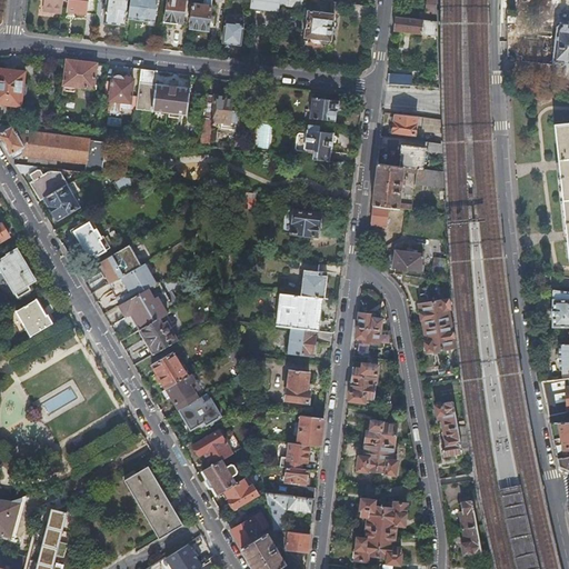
[(46,0),(45,9),(61,11),(62,0),(46,0)]
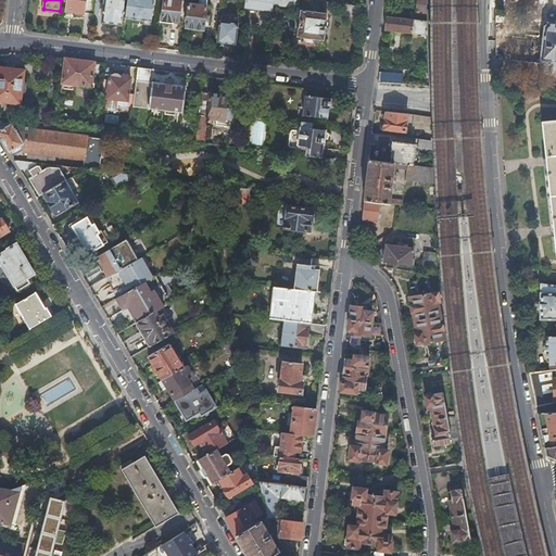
[(83,11),(92,12),(93,0),(66,0),(66,9),(73,10),(75,12),(80,12),(83,11)]
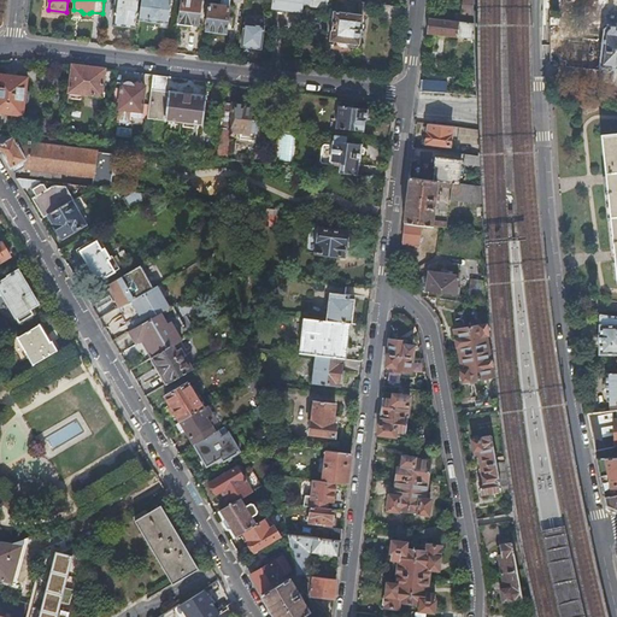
[(115,0),(112,22),(135,25),(137,0),(115,0)]
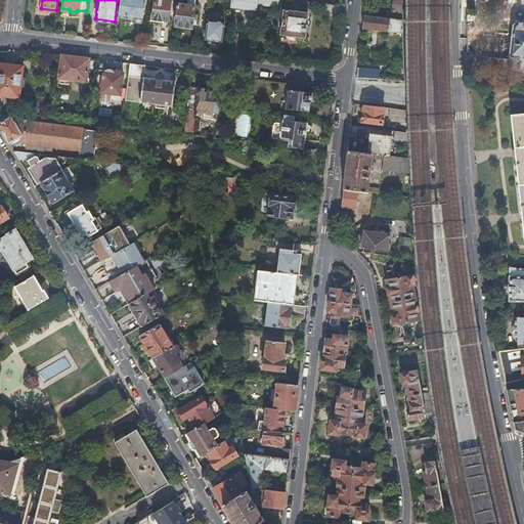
[(119,0),(118,14),(125,15),(125,16),(135,17),(136,16),(142,17),(144,0),(119,0)]
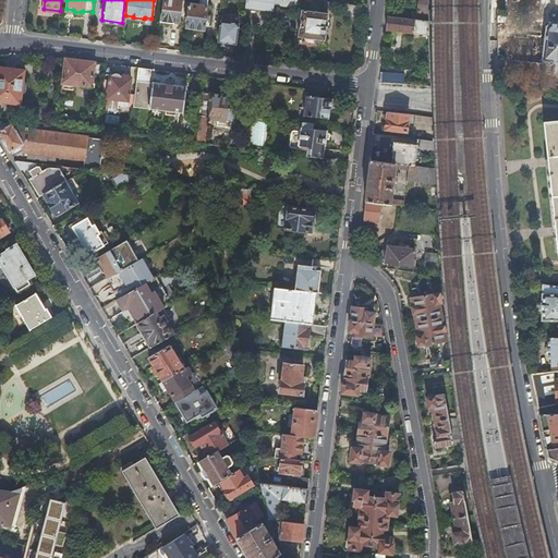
[(164,0),(161,20),(172,22),(173,20),(180,21),(181,0),(164,0)]
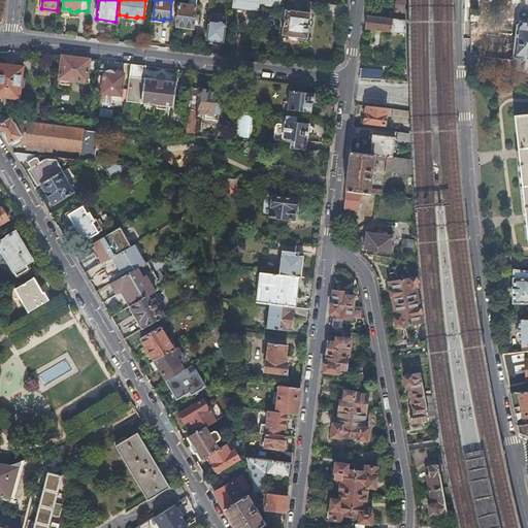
[(179,2),(176,24),(194,26),(196,0),(189,0),(189,3),(179,2)]
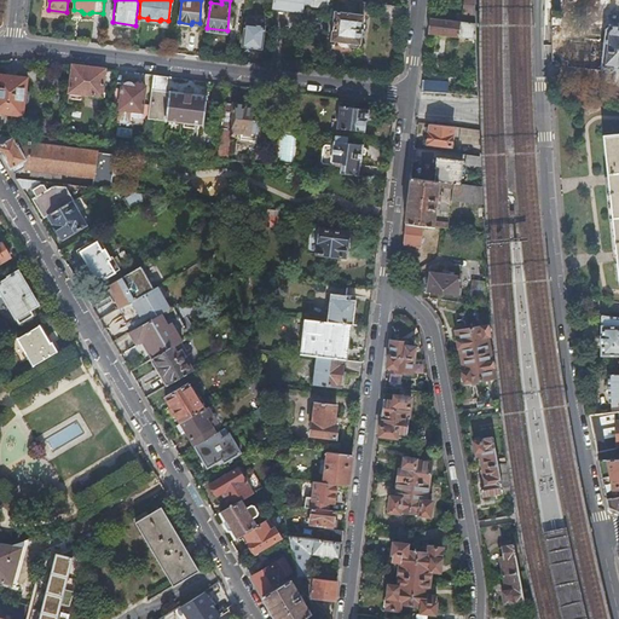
[(369,11),(370,1),(363,0),(360,0),(359,13),(335,10),(334,21),(335,22),(335,28),(333,29),(331,39),(348,41),(347,42),(350,46),(358,46),(360,45),(364,15),(369,11)]
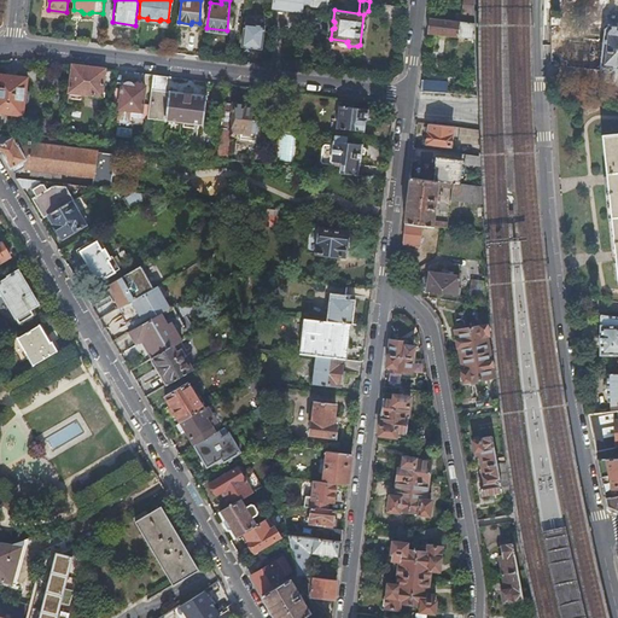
[(474,22),(473,0),(462,0),(461,12),(456,12),(456,19),(474,22)]
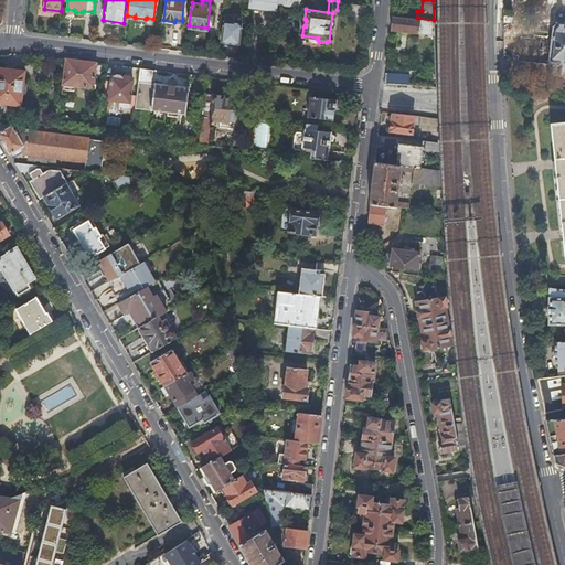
[(434,34),(434,20),(417,18),(392,14),(390,29),(418,33),(418,32),(434,34)]
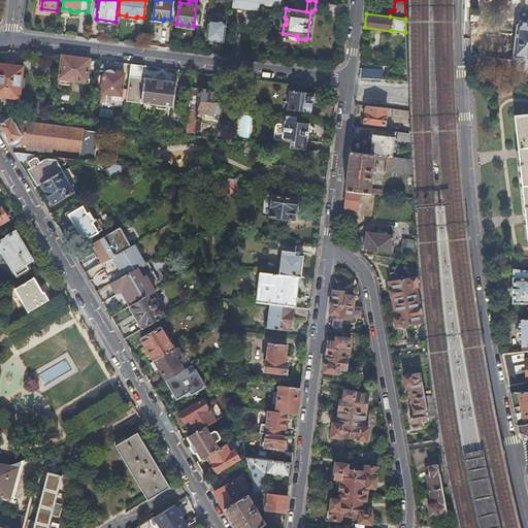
[(224,40),(226,21),(208,19),(206,38),(224,40)]
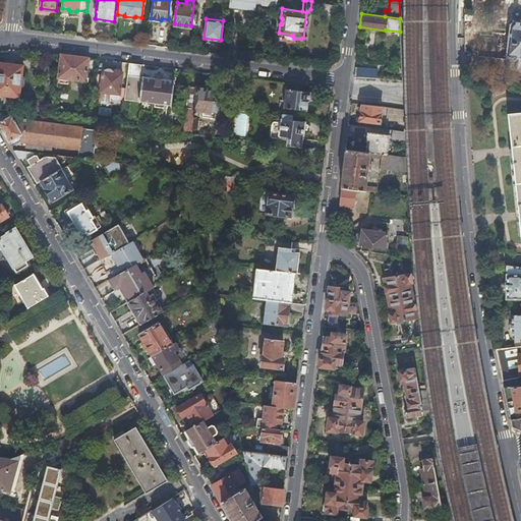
[(520,21),(514,20),(514,21),(513,21),(513,22),(512,22),(512,23),(511,23),(511,24),(510,24),(507,56),(520,57),(520,21)]
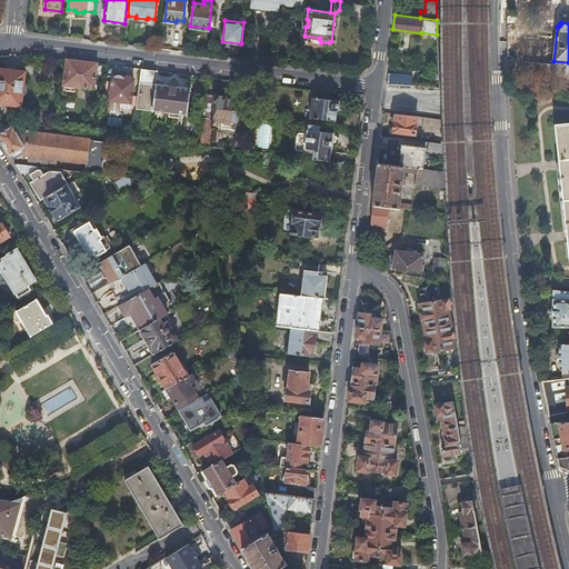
[(91,88),(95,62),(65,59),(61,85),(73,86),(91,88)]
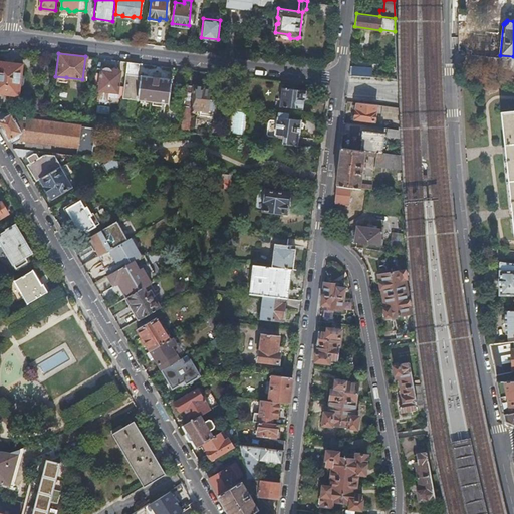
[(0,60),(0,93),(18,96),(22,63),(0,60)]
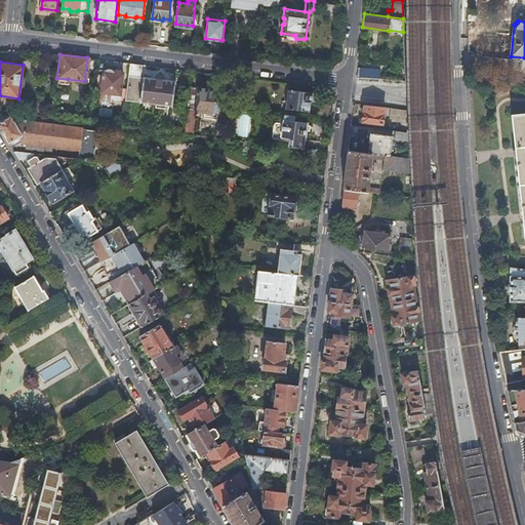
[(32,72),(44,73),(45,63),(33,62),(32,72)]
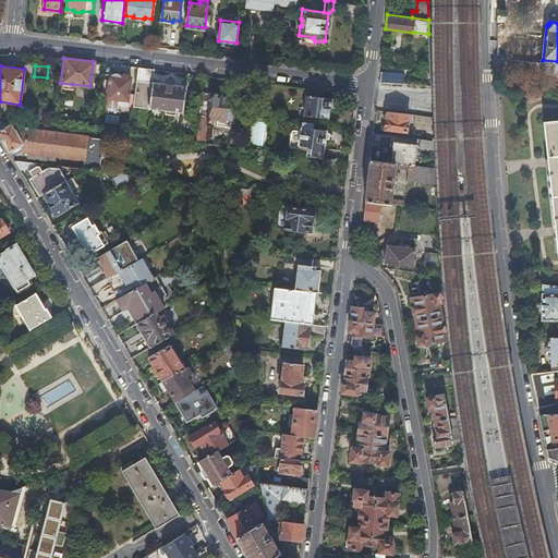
[(150,69),(136,67),(132,107),(152,109),(150,112),(154,112),(153,118),(157,118),(158,112),(160,113),(160,110),(181,112),(184,86),(152,82),(152,83),(148,83),(150,69)]
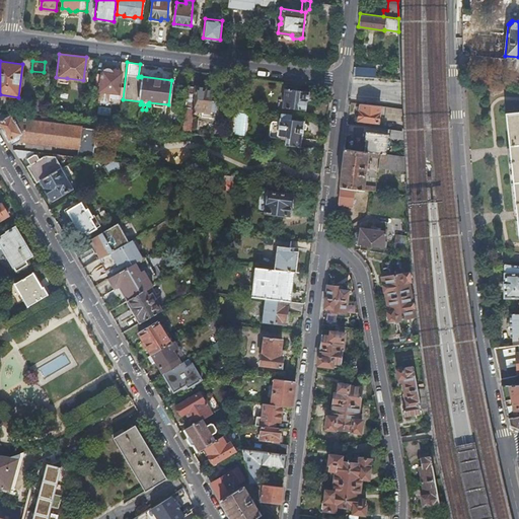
[(377,69),(353,67),(352,75),(376,77),(377,69)]
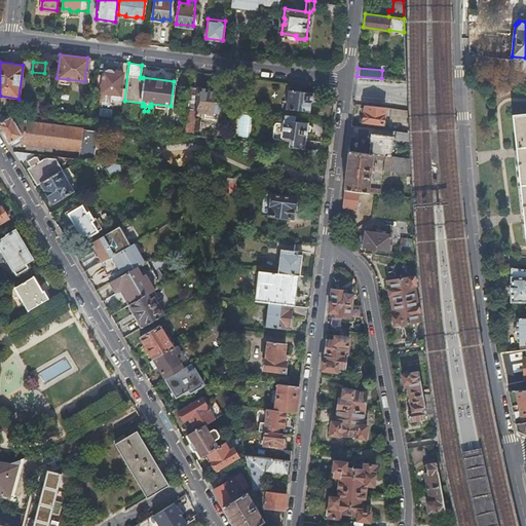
[(111,98),(112,94),(119,95),(122,73),(103,71),(100,97),(111,98)]
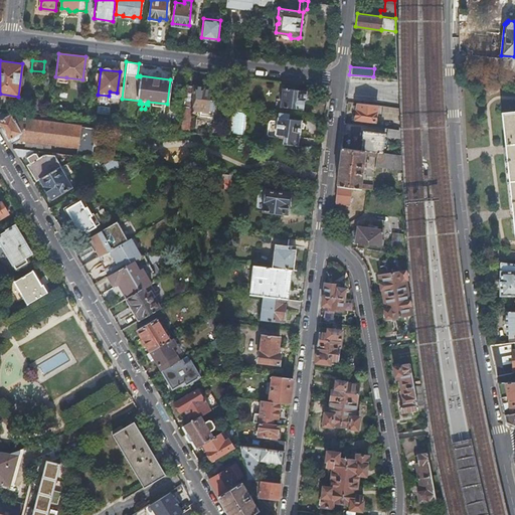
[(185,86),(179,132),(187,133),(191,109),(212,112),(214,101),(208,100),(209,90),(202,89),(202,88),(185,86)]
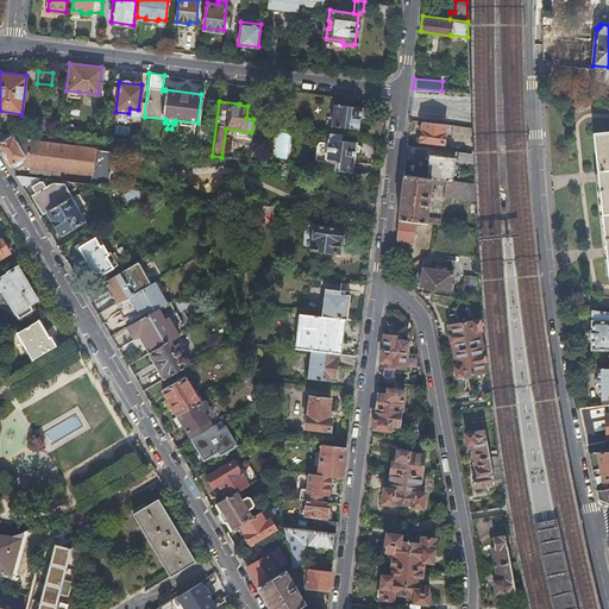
[(358,118),(359,119),(360,107),(332,104),(330,126),(356,130),(358,118)]
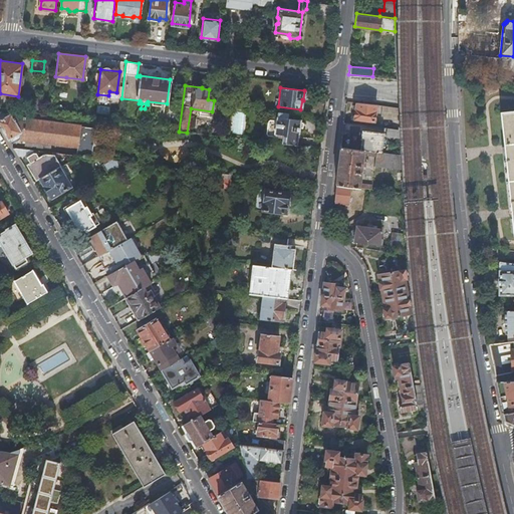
[(230,92),(223,91),(221,107),(228,108),(228,105),(230,92)]
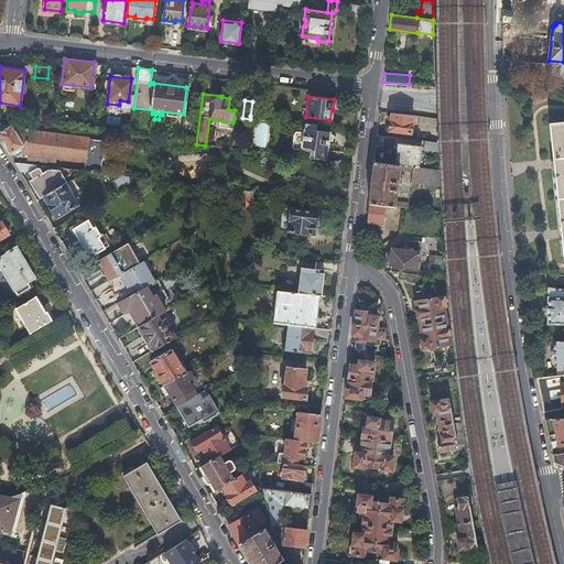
[(260,102),(252,101),(250,116),(258,117),(260,102)]
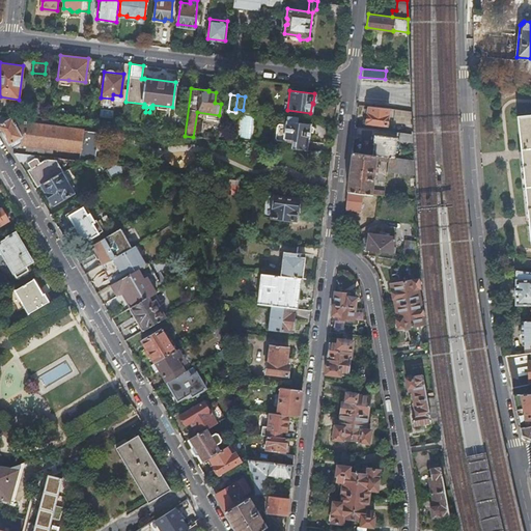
[(26,115),(50,118),(51,112),(43,111),(44,105),(28,103),(26,115)]
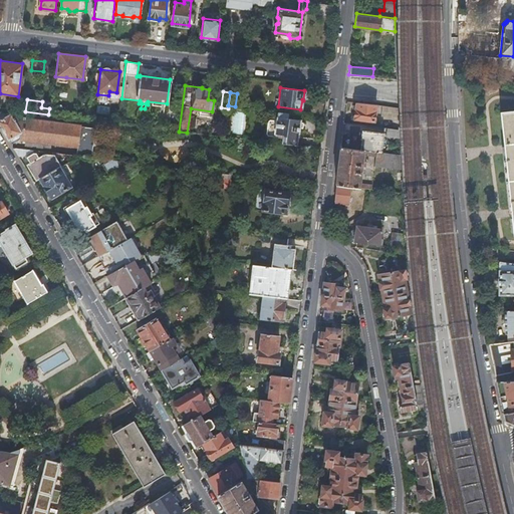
[(376,104),(356,102),(354,118),(374,121),(376,104)]
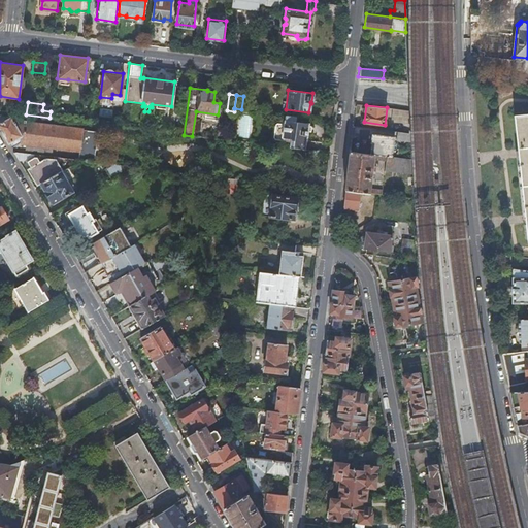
[(409,123),(408,109),(393,108),(391,121),(409,123)]
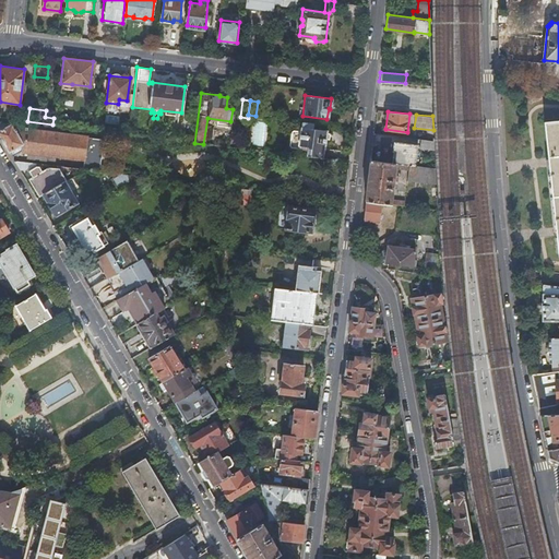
[(558,257),(558,119),(544,121),(558,257)]
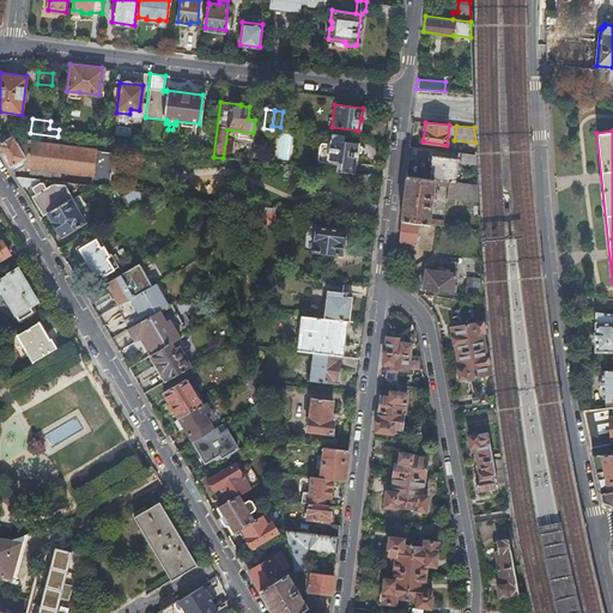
[(91,173),(107,175),(109,152),(25,141),(26,139),(1,135),(0,135),(0,149),(13,173),(17,170),(18,173),(23,169),(22,167),(29,168),(61,171),(91,175),(91,173)]
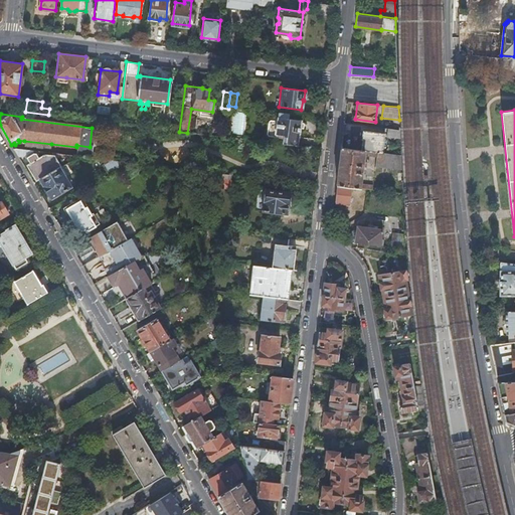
[(283,138),(283,144),(296,146),(297,138),(298,138),(300,121),(277,118),(275,137),(283,138)]
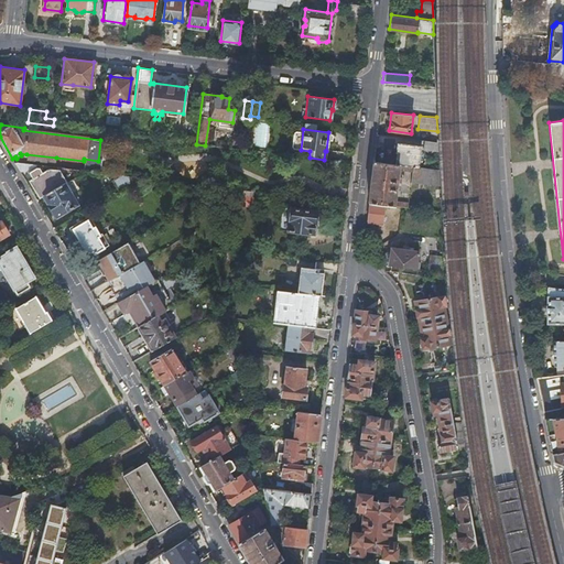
[(438,150),(437,141),(424,140),(424,148),(438,150)]
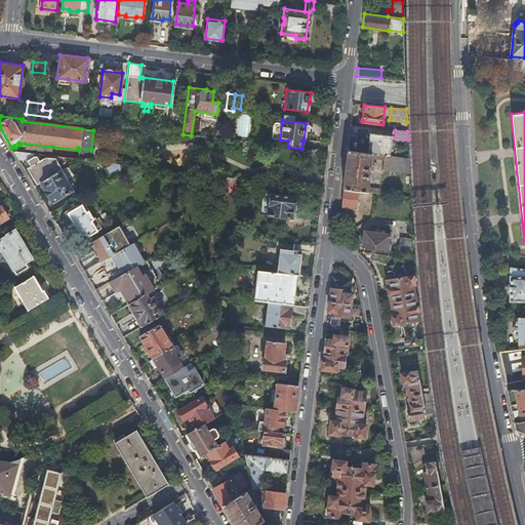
[(369,142),(368,152),(389,155),(392,135),(369,132),(368,140),(369,142)]
